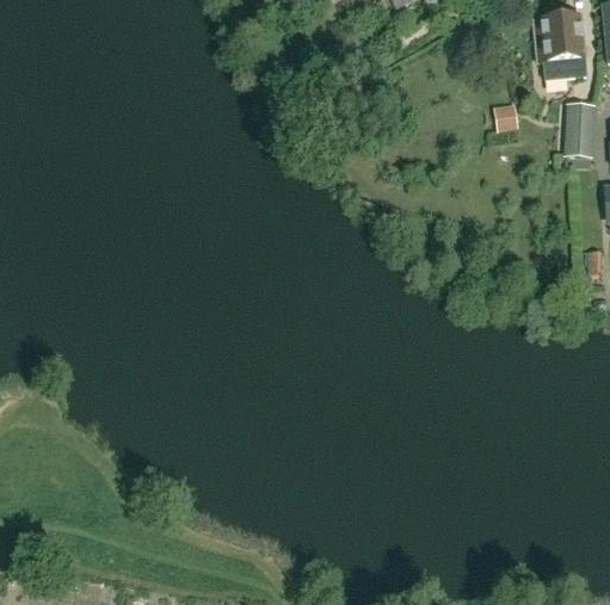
[(544,80),(572,76),(585,75),(583,57),(585,57),(580,14),(534,20),(537,62),(542,62),(544,80)]
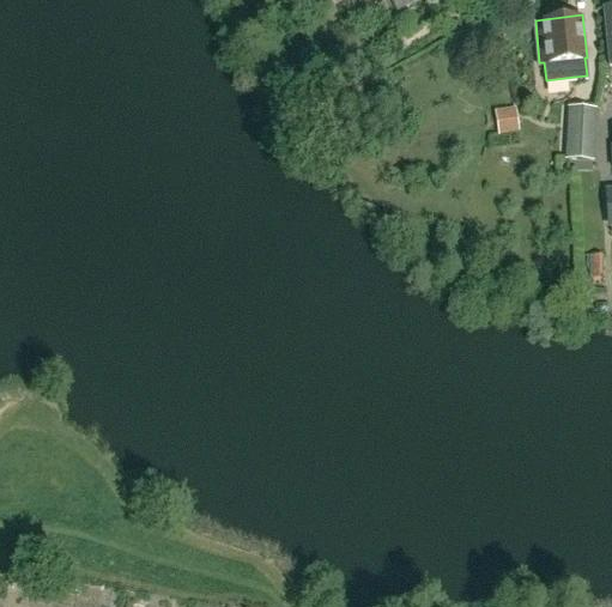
[(592,165),(597,104),(569,102),(565,156),(569,156),(569,164),(592,165)]
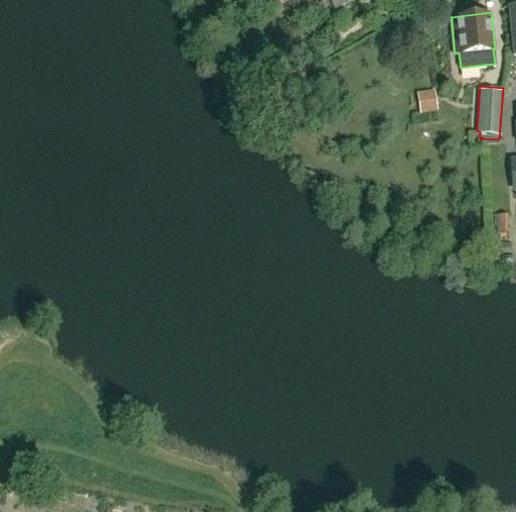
[(420,110),(438,108),(435,88),(417,90),(420,110)]
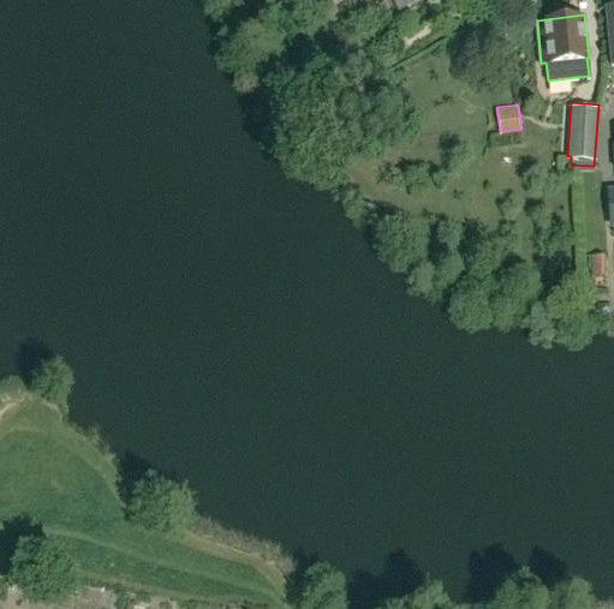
[(594,251),(594,274),(604,274),(604,251),(594,251)]
